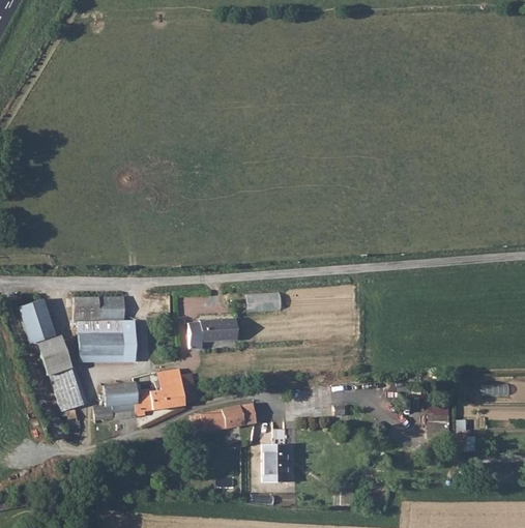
[(253,295),(253,313),(288,313),(288,295),(253,295)]
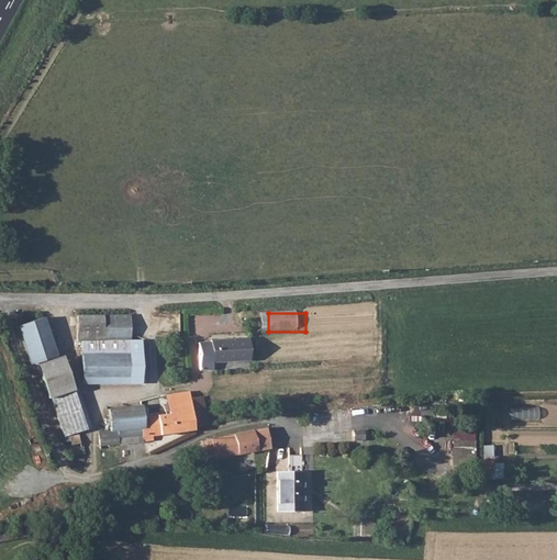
[(81,340),(85,340),(131,339),(133,339),(132,314),(80,316),(81,340)]
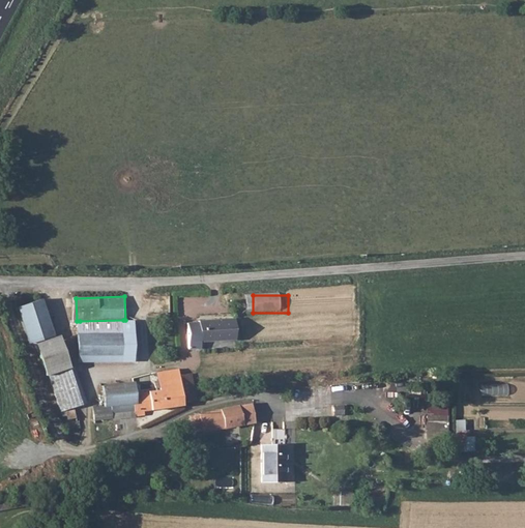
[(37,300),(18,306),(31,344),(35,342),(52,336),(37,300)]
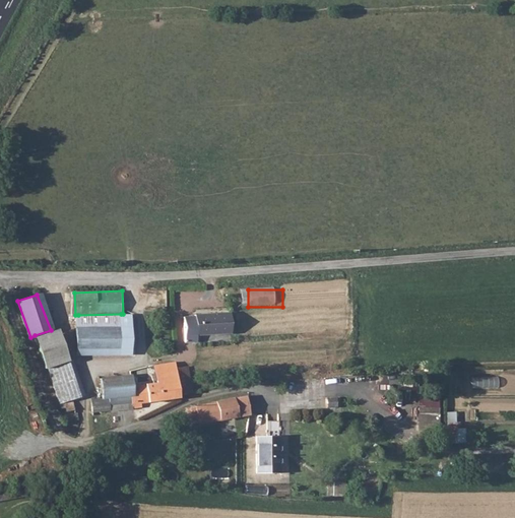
[(121,314),(78,315),(79,349),(122,347),(121,314)]
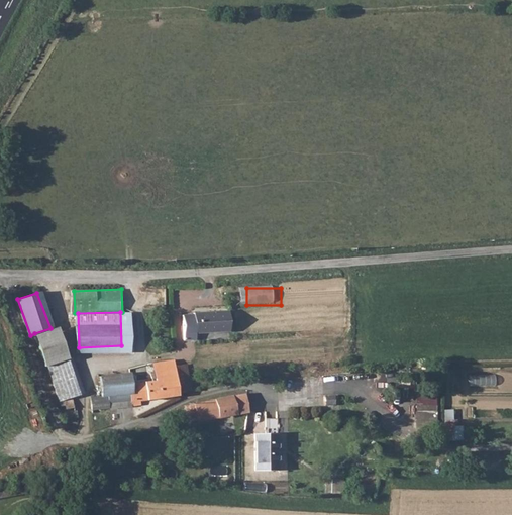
[(232,332),(231,313),(197,315),(197,316),(186,317),(188,342),(199,341),(199,334),(232,332)]
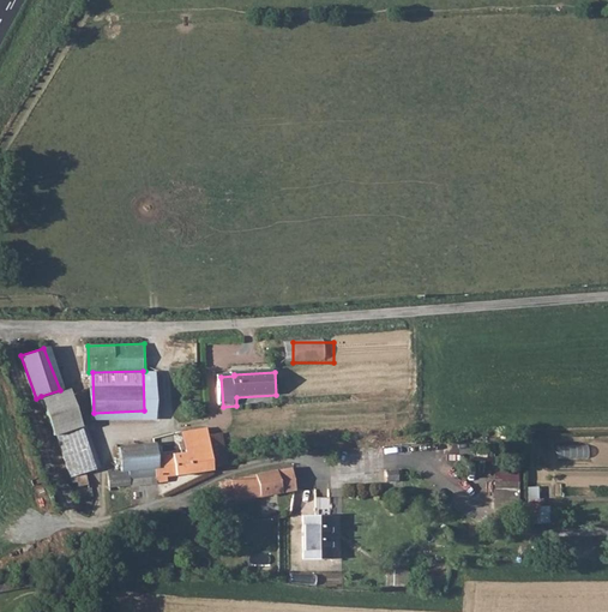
[(41,396),(52,436),(74,480),(101,466),(85,426),(71,388),(60,390),(41,396)]
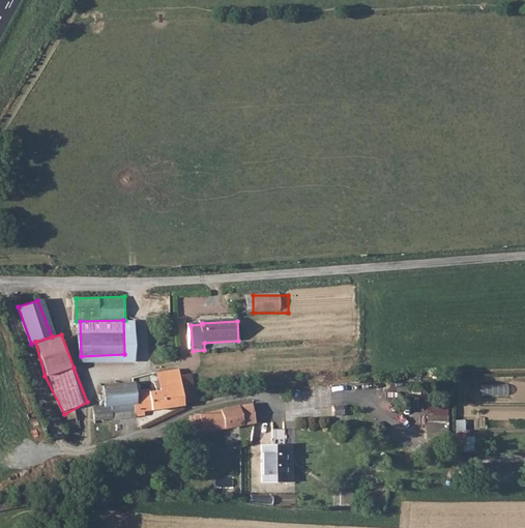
[(182,379),(182,374),(159,376),(161,390),(137,393),(138,403),(105,406),(97,407),(98,420),(116,418),(116,414),(139,412),(139,416),(148,416),(148,409),(185,406),(184,404),(182,379)]
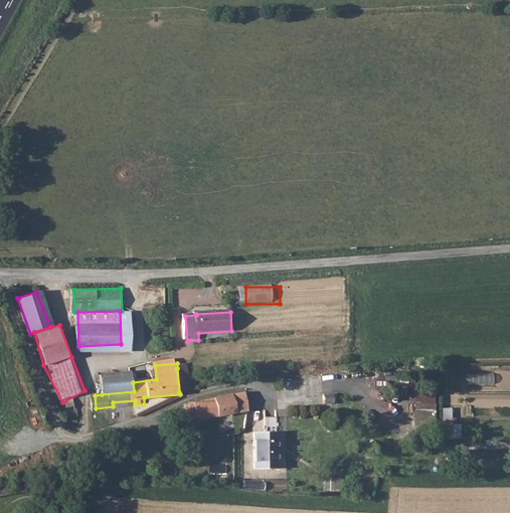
[(190,367),(177,368),(179,392),(192,391),(190,367)]
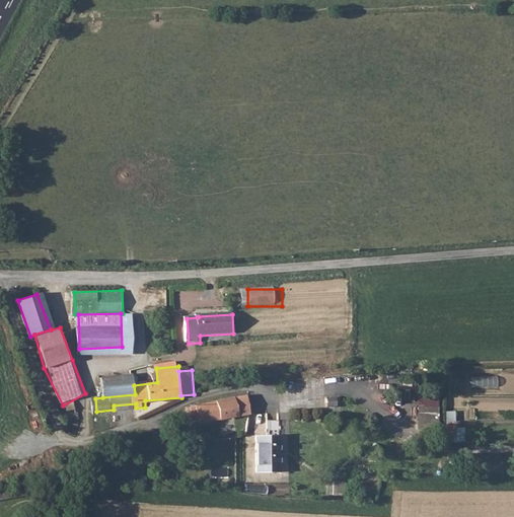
[(100,377),(102,397),(135,394),(134,385),(133,374),(100,377)]
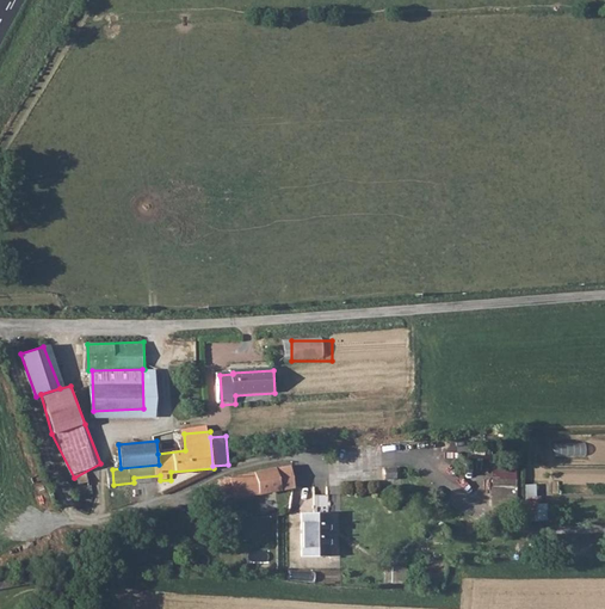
[(562,444),(562,457),(593,459),(594,446),(562,444)]
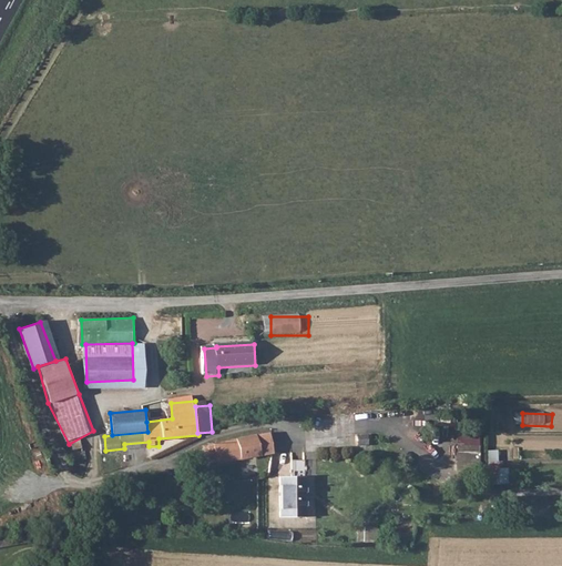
[(271,433),(236,441),(241,461),(275,453),(271,433)]
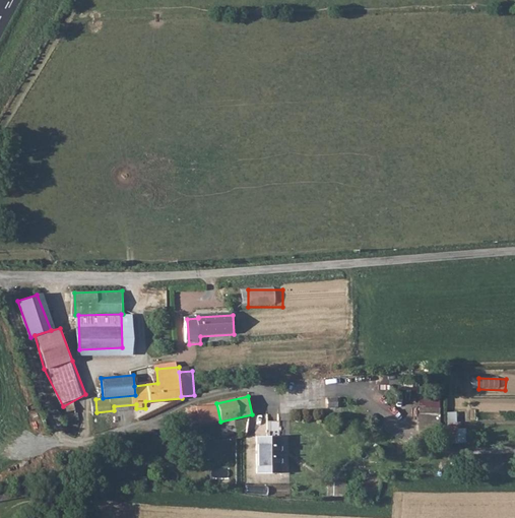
[(445,409),(444,443),(474,444),(474,425),(455,424),(455,409),(445,409)]
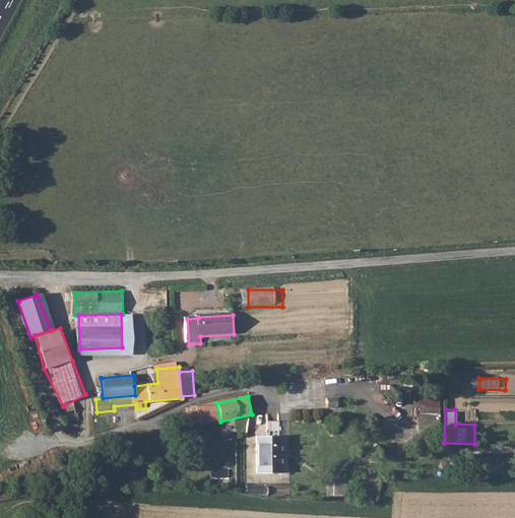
[(280,438),(257,439),(259,472),(282,471),(280,438)]
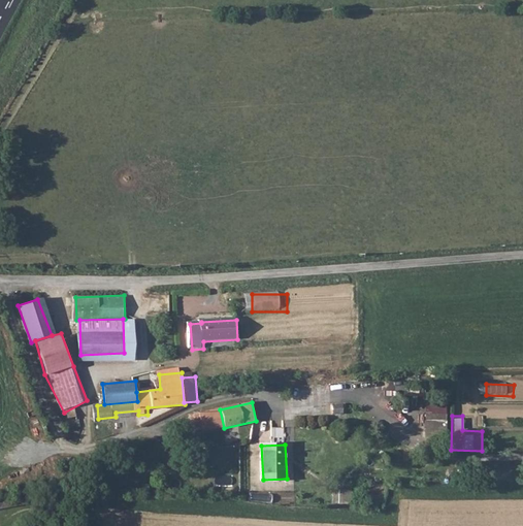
[(356,491),(339,491),(339,505),(356,506),(356,491)]
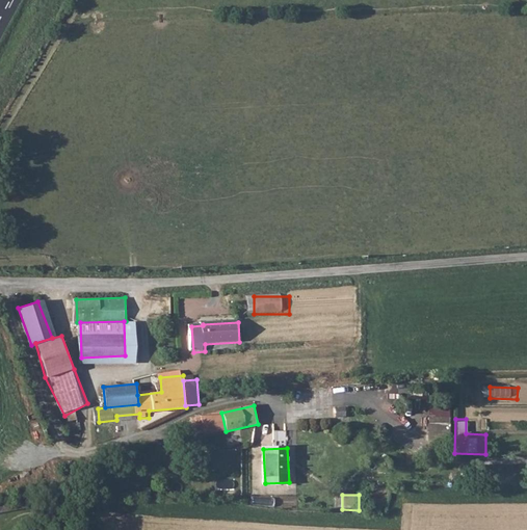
[(22,498),(0,501),(0,508),(24,504),(22,498)]
